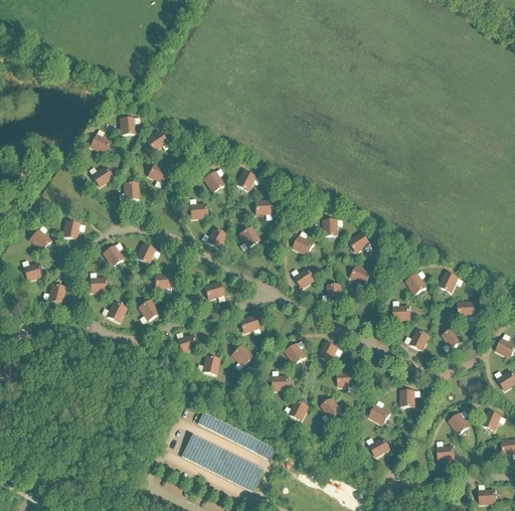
[(121,134),(134,133),(133,117),(120,118),(121,134)]
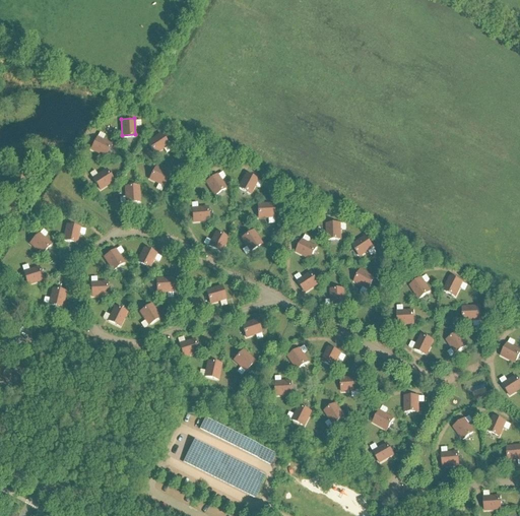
[(154,151),(168,142),(160,131),(147,140),(154,151)]
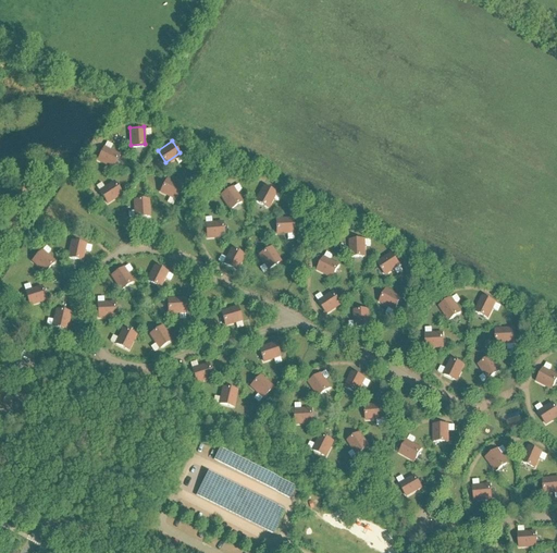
[(112,164),(119,152),(103,145),(97,158),(112,164)]
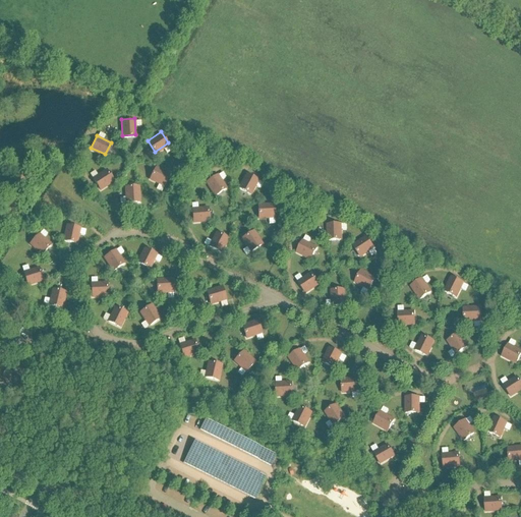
[(164,183),(170,172),(156,165),(150,177),(164,183)]
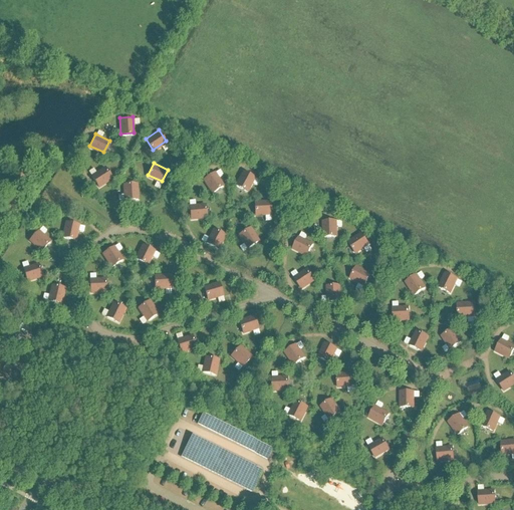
[(98,185),(111,177),(104,166),(91,174),(98,185)]
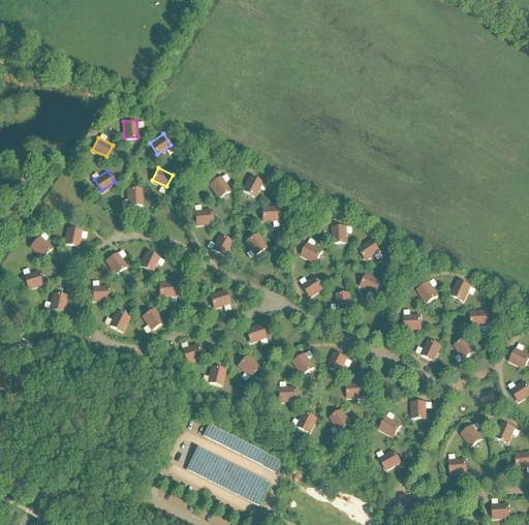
[(225,181),(229,178),(226,172),(221,175),(225,181)]
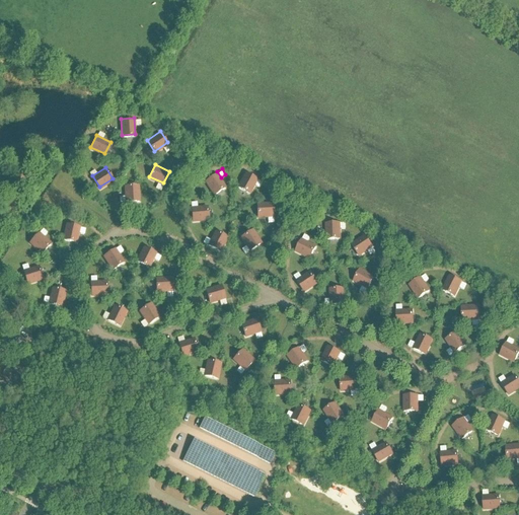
[(134,179),(141,185),(140,188),(145,192),(151,185),(145,179),(148,175),(140,170),(134,179)]
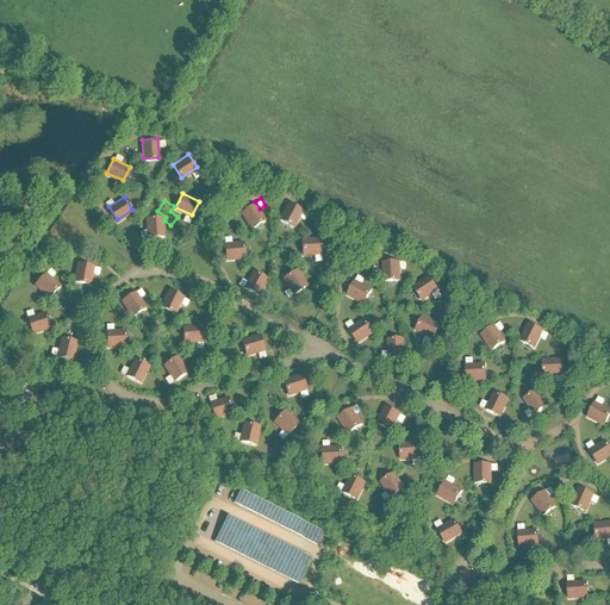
[(293,224),(302,209),(288,201),(279,217),(293,224)]
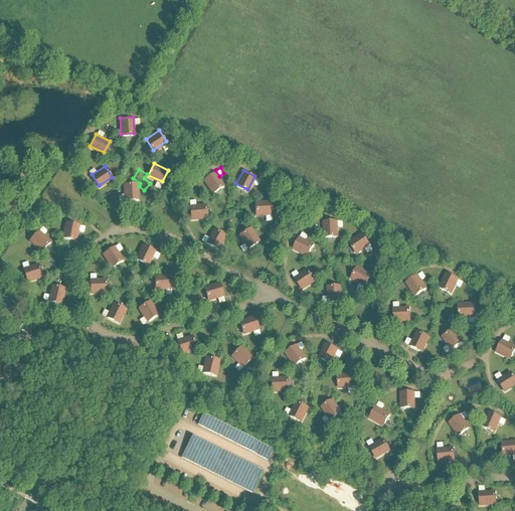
[(212,191),(223,184),(215,171),(204,178),(212,191)]
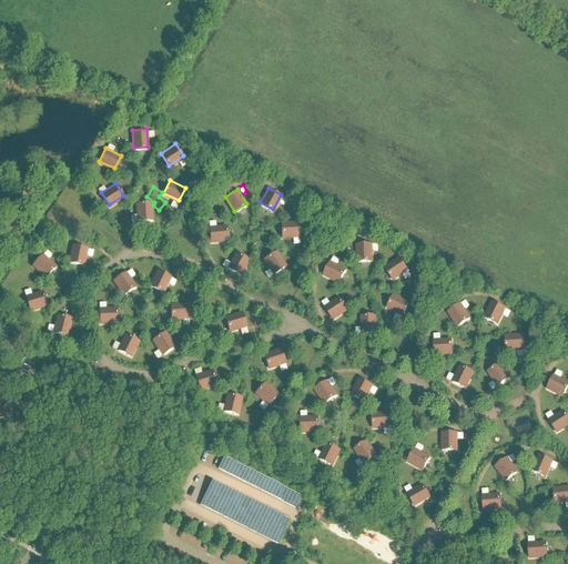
[(138,219),(152,218),(151,201),(137,201),(138,219)]
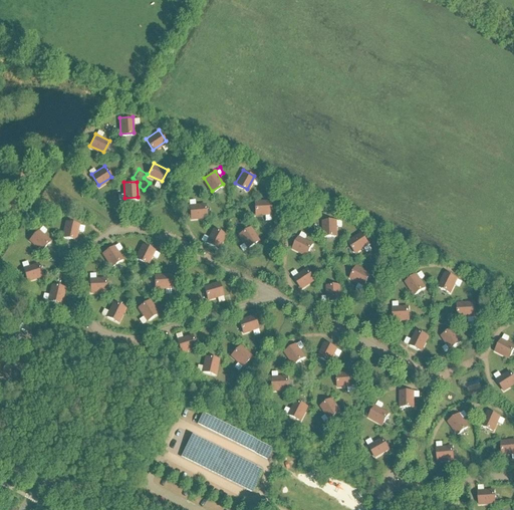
[(255,213),(271,212),(270,199),(254,200),(255,213)]
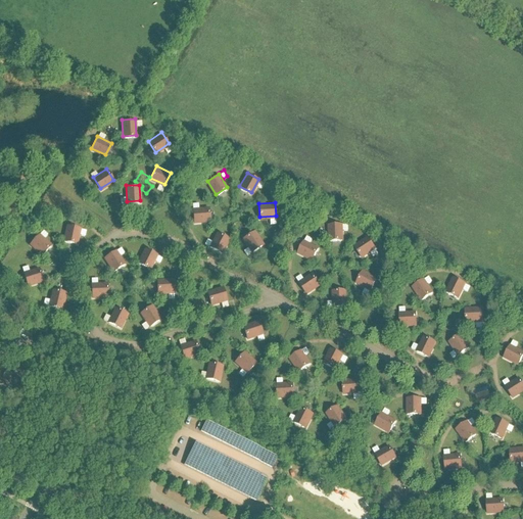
[(194,221),(209,219),(208,205),(193,207),(194,221)]
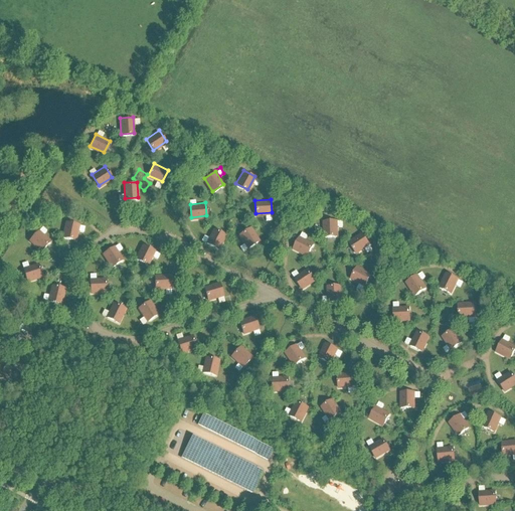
[(324,235),(337,234),(337,218),(324,219),(324,235)]
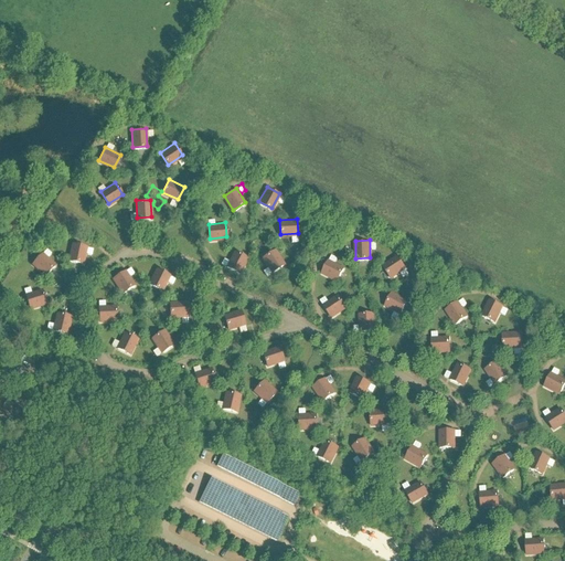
[(83,262),(86,245),(73,242),(68,258),(83,262)]
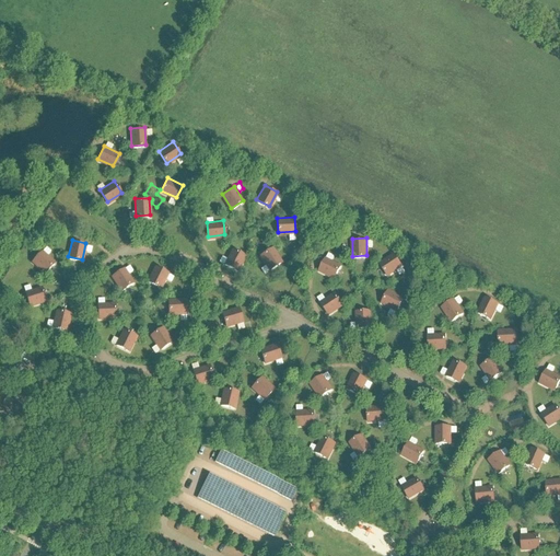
[(269,268),(281,259),(272,245),(260,254),(269,268)]
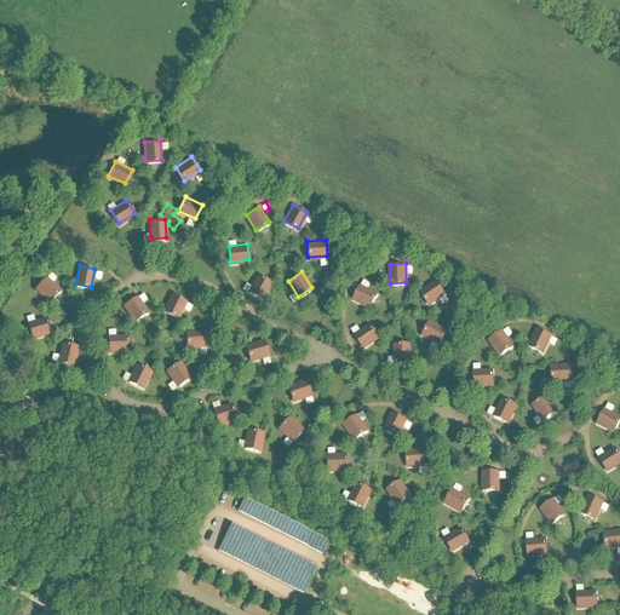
[(263,298),(271,281),(258,274),(248,291),(263,298)]
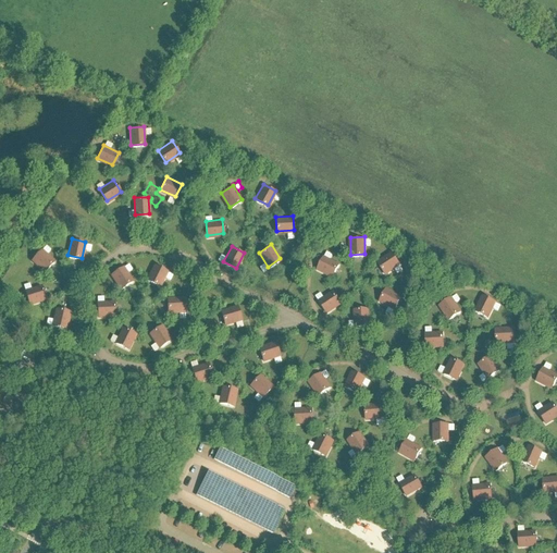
[(45,270),(54,259),(41,247),(32,258),(45,270)]
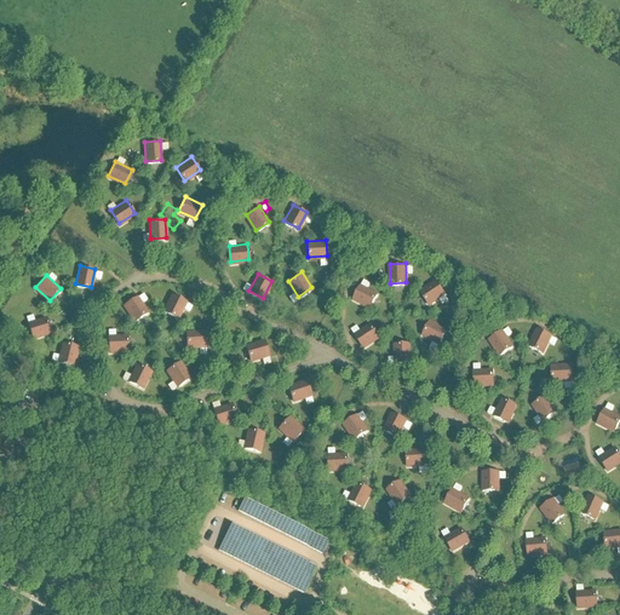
[(429,302),(445,292),(436,279),(420,289),(429,302)]
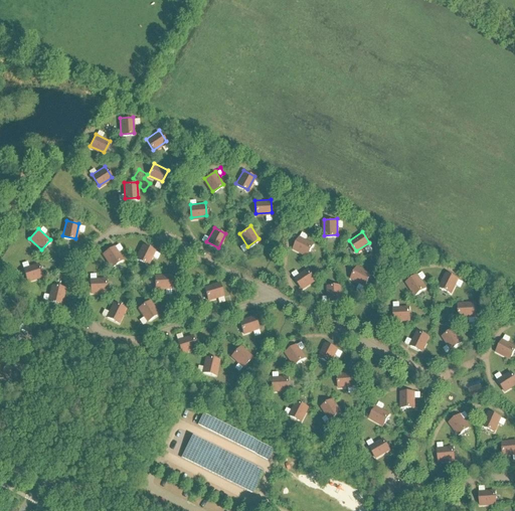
[(307,253),(313,242),(299,234),(293,246),(307,253)]
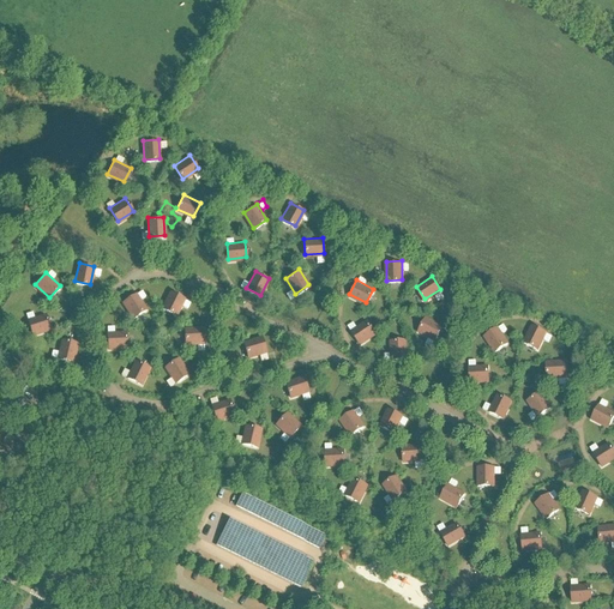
[(19,281),(16,285),(31,300),(35,295),(19,281)]
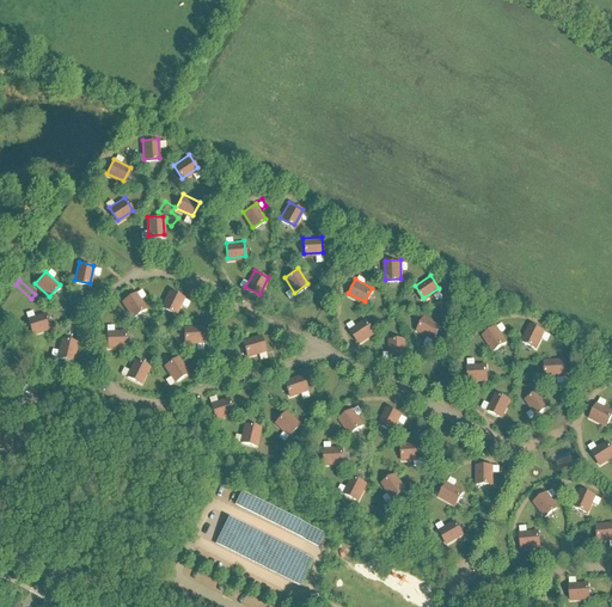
[(176,312),(184,295),(170,289),(161,305),(176,312)]
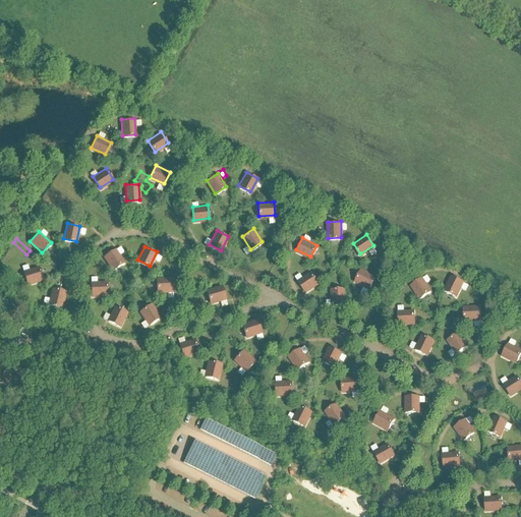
[(113,268),(124,261),(115,247),(104,254),(113,268)]
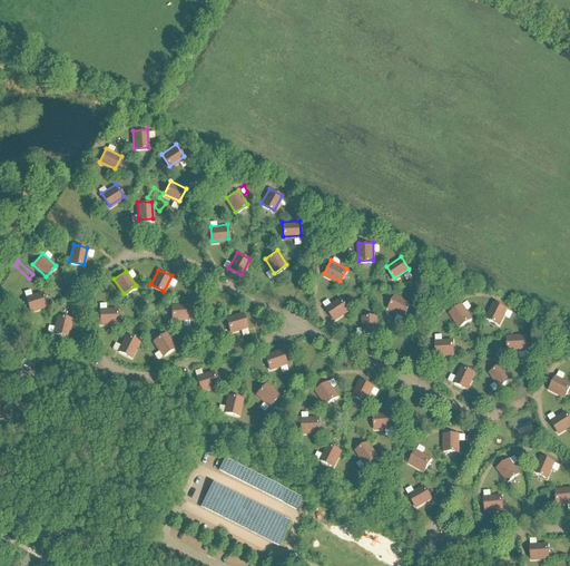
[(110,274),(101,279),(110,294),(119,290),(110,274)]
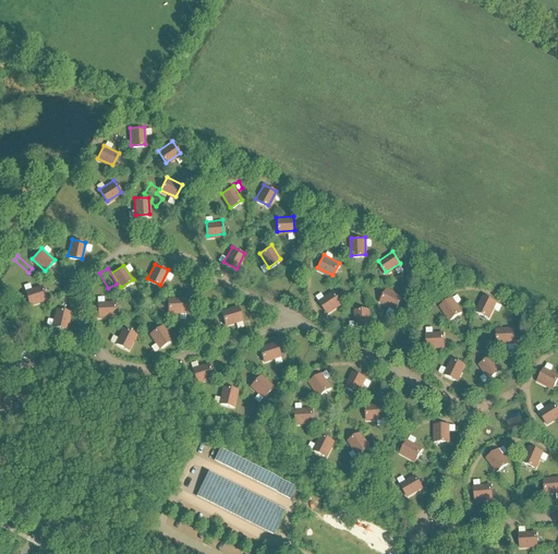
[(29,303),(46,298),(41,284),(25,289),(29,303)]
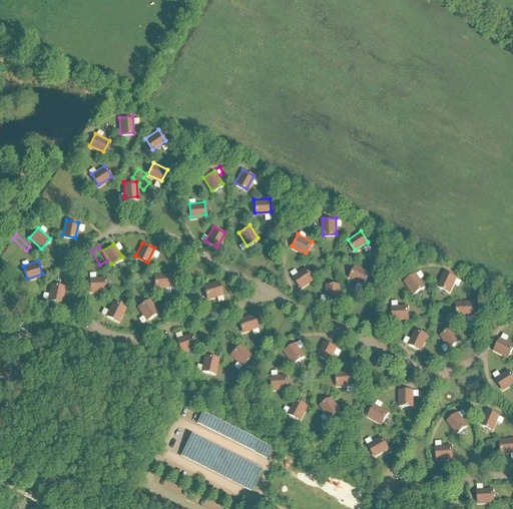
[(364,283),(370,271),(356,264),(350,275),(364,283)]
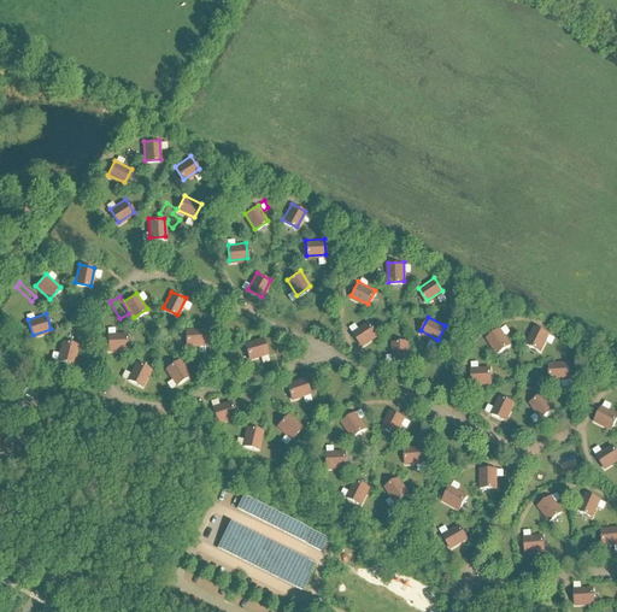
[(362,343),(377,334),(369,321),(353,330),(362,343)]
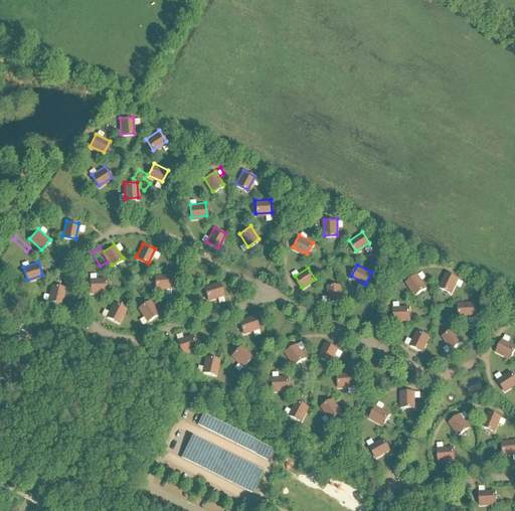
[(451,291),(458,277),(446,271),(439,285),(451,291)]
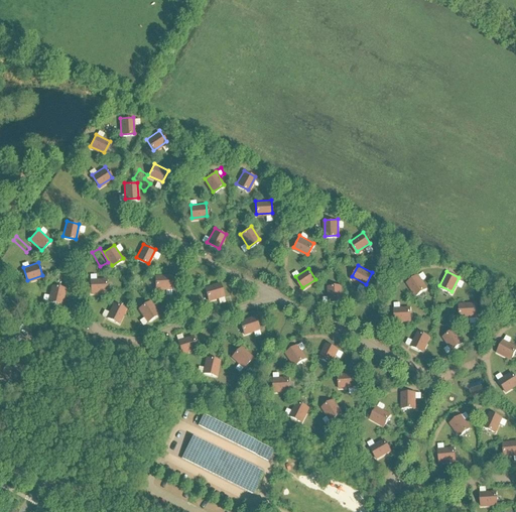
[(156,287),(171,286),(170,273),(155,274),(156,287)]
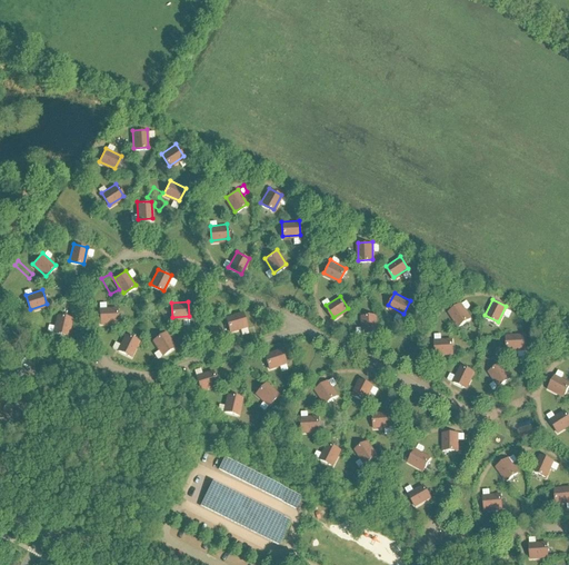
[(458,324),(470,316),(461,301),(449,309),(458,324)]
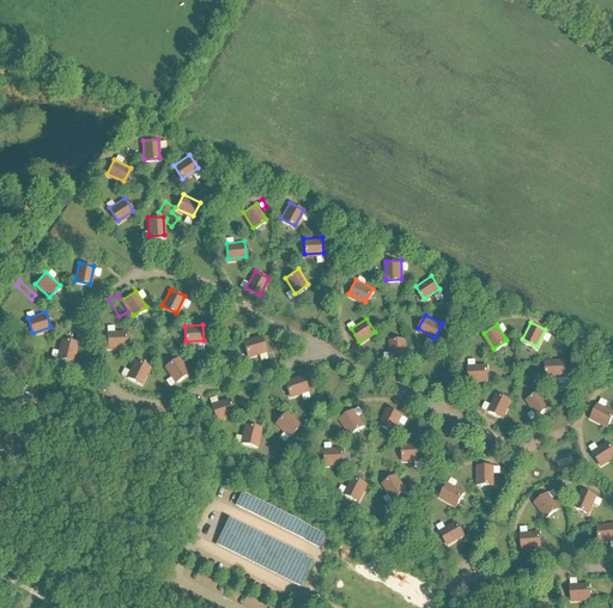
[(108,346),(127,345),(126,329),(107,330),(108,346)]
